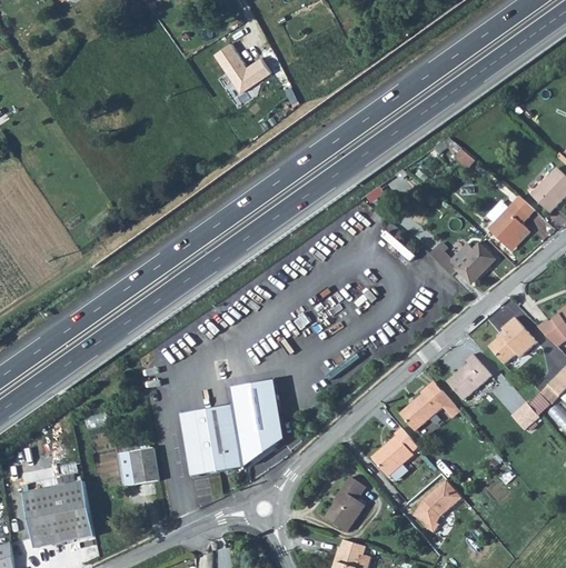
[(230,43),(214,55),(240,93),(269,73),(258,58),(246,66),(230,43)]
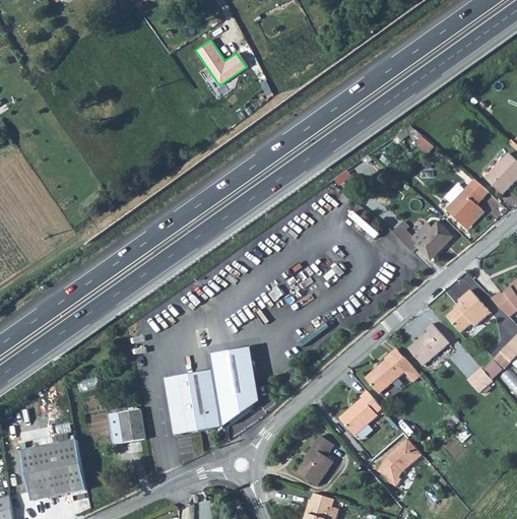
[(395,135),(398,140),(407,134),(413,129),(408,126),(395,135)]
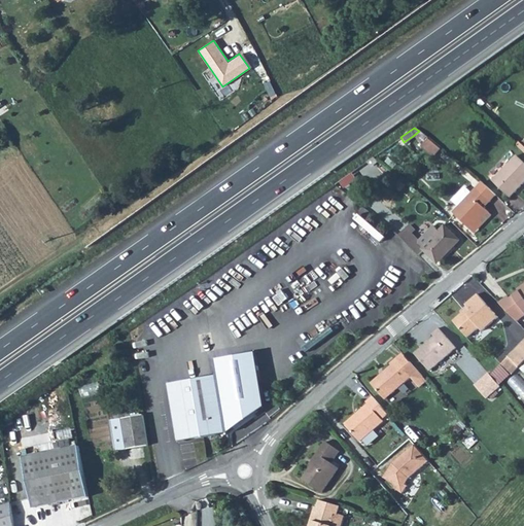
[(413,136),(420,143),(425,148),(430,142),(419,131),(413,136)]
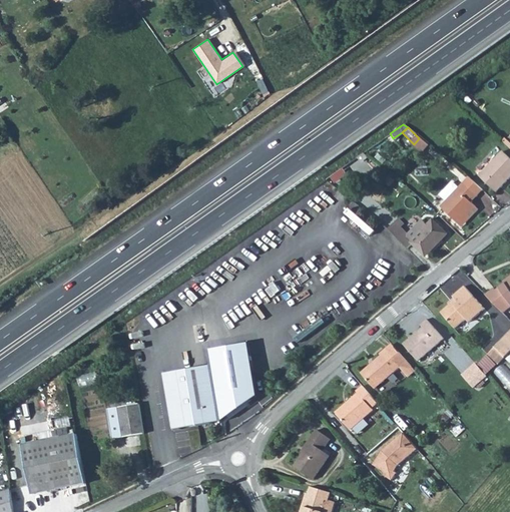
[(480,178),(494,191),(509,173),(509,159),(499,150),(480,170),(484,173),(480,178)]
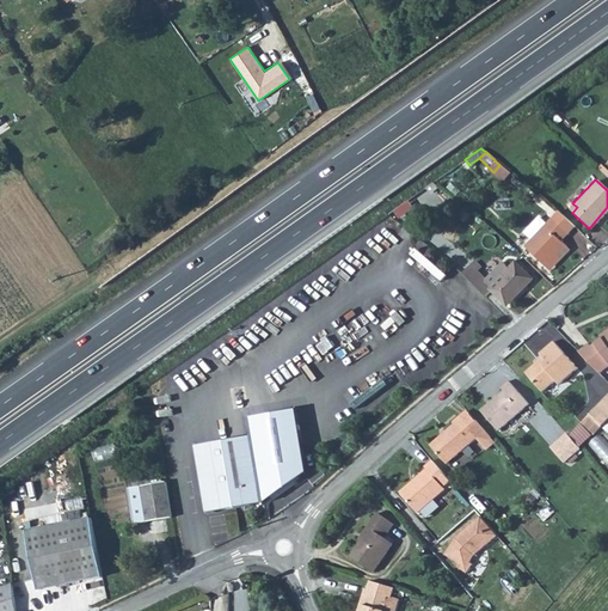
[(386,214),(395,221),(409,206),(404,202),(386,214)]
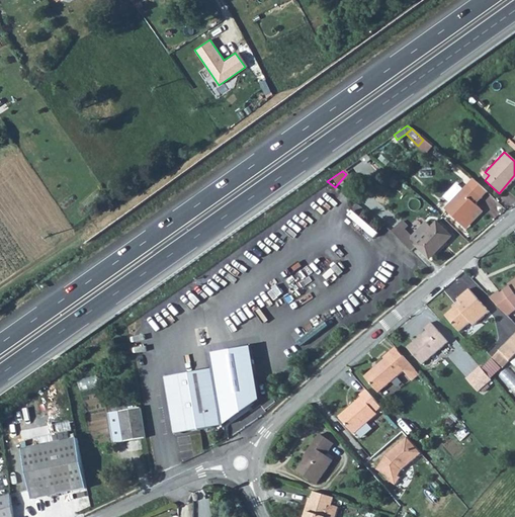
[(442,208),(460,226),(478,206),(474,203),(485,190),(471,178),(459,189),(453,184),(441,196),(447,202),(442,208)]
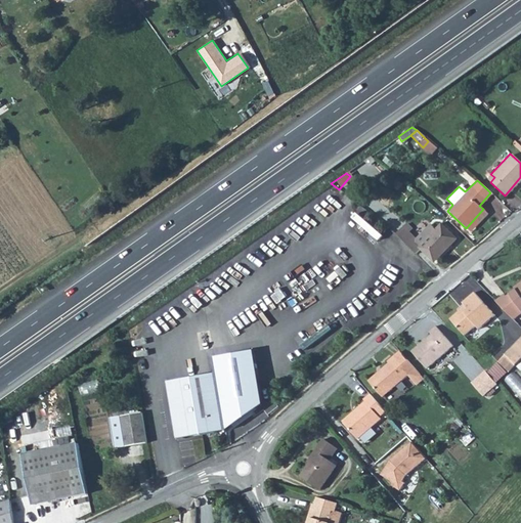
[(466,228),(469,230),(486,212),(483,209),(466,228)]
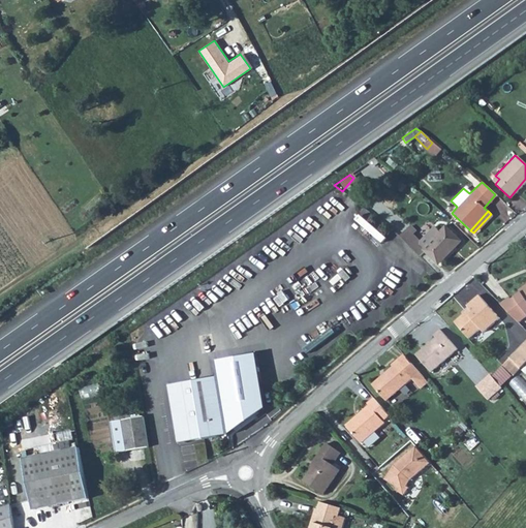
[(396,230),(402,224),(390,219),(387,221),(396,230)]
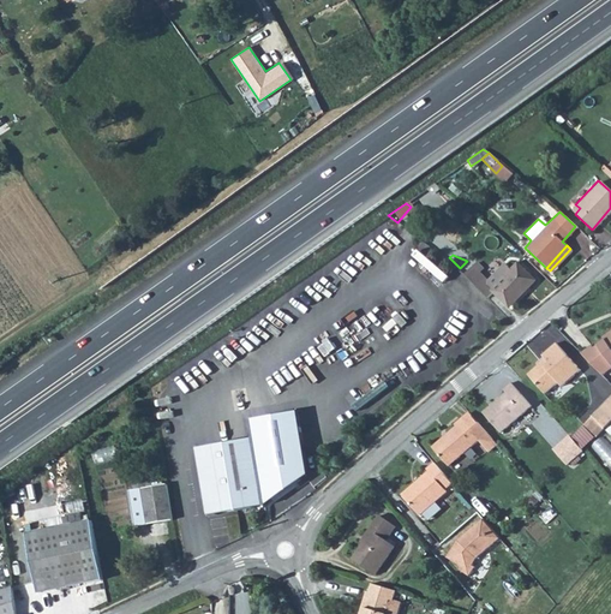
[(457,270),(486,297),(491,292),(505,305),(532,279),(515,263),(509,269),(503,263),(486,280),(477,272),(480,268),(474,262),(471,266),(467,261),(460,268),(457,270)]
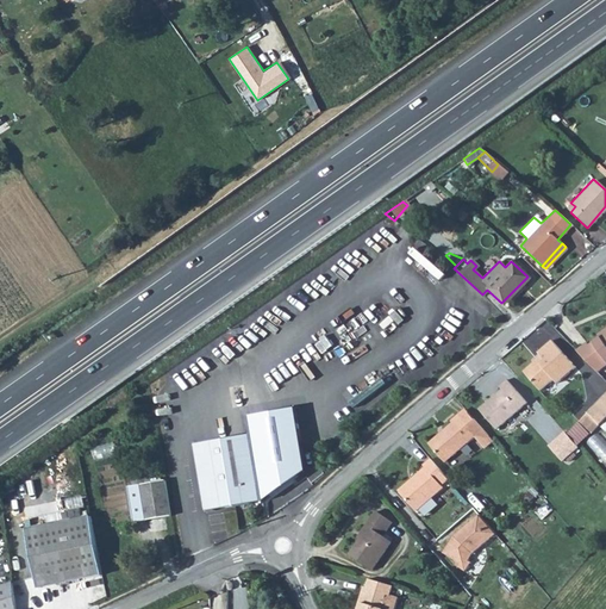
[(573,349),(594,371),(605,362),(605,324),(595,333),(597,335),(585,343),(583,342),(573,349)]
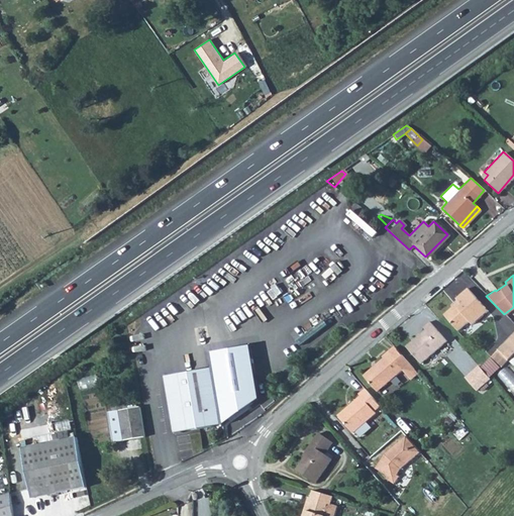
[(449,306),(442,313),(457,330),(468,321),(471,324),(486,310),(465,288),(453,297),(455,299),(458,303),(454,306),(452,304),(449,306)]
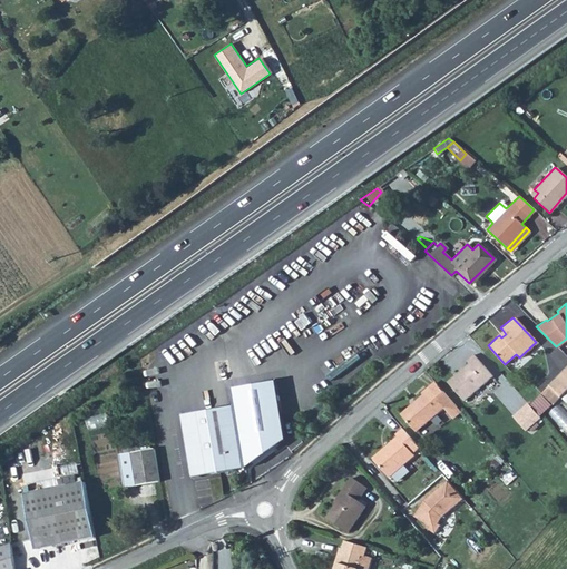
[(447,381),(463,400),(491,375),(471,353),(465,360),(467,363),(447,381)]
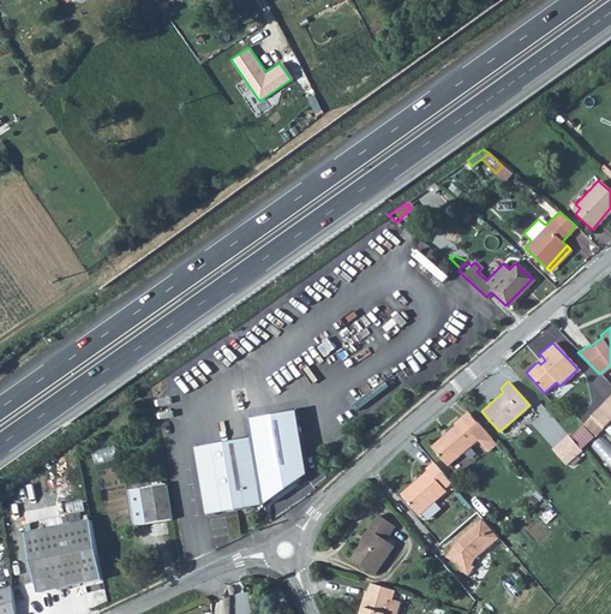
[(610,418),(610,393),(589,416),(603,428),(610,418)]
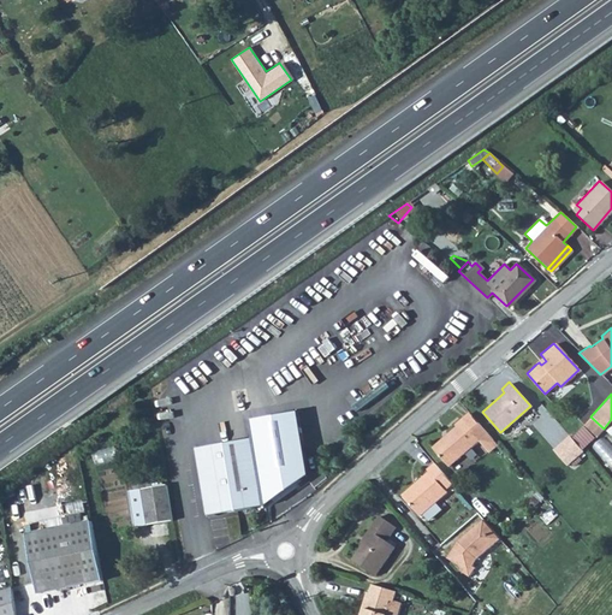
[(461,419),(469,429),(476,423),(468,413),(461,419)]
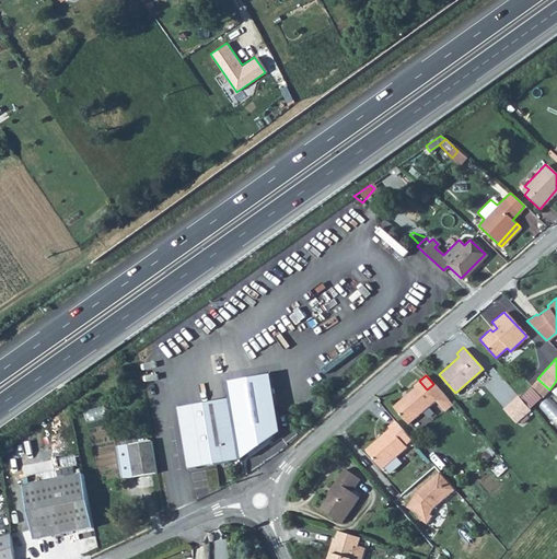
[(229,384),(230,399),(241,462),(282,435),(271,376),(229,384)]
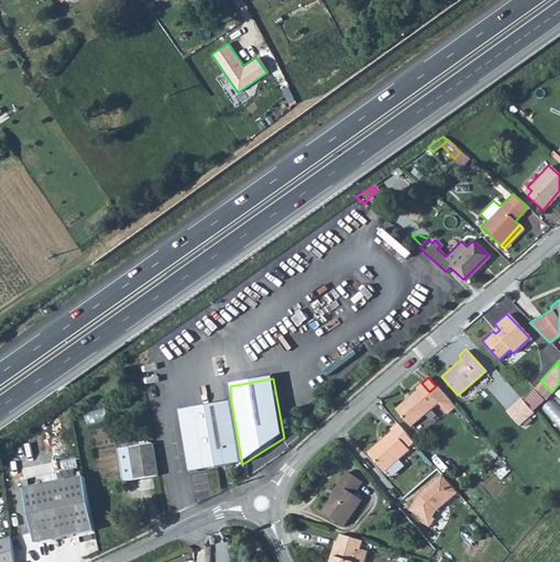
[(552,392),(540,381),(533,389),(544,400),(552,392)]
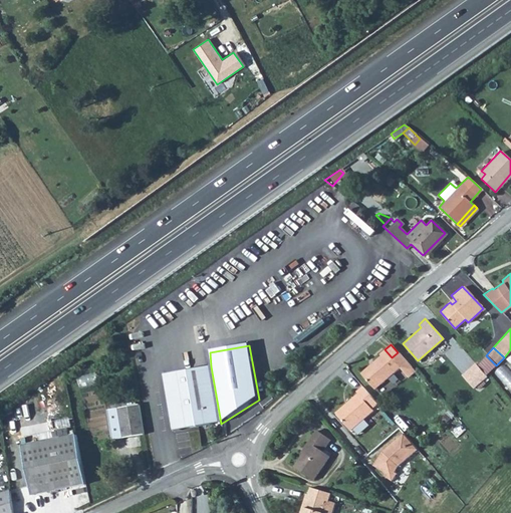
[(385,349),(384,348),(377,353),(379,355),(359,372),(373,389),(400,365),(408,375),(414,370),(398,352),(392,357),(385,349)]
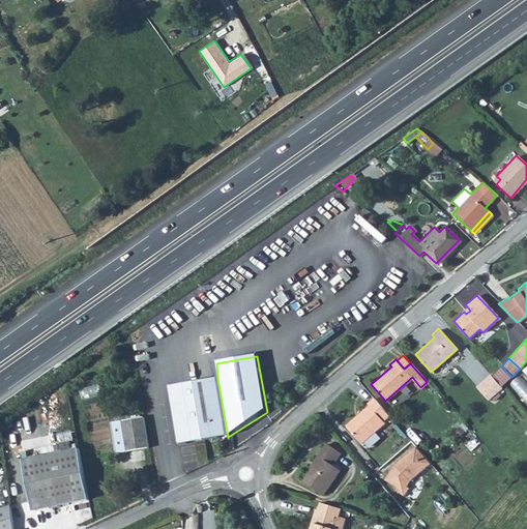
[(490,374),(476,386),(488,400),(502,387),(490,374)]
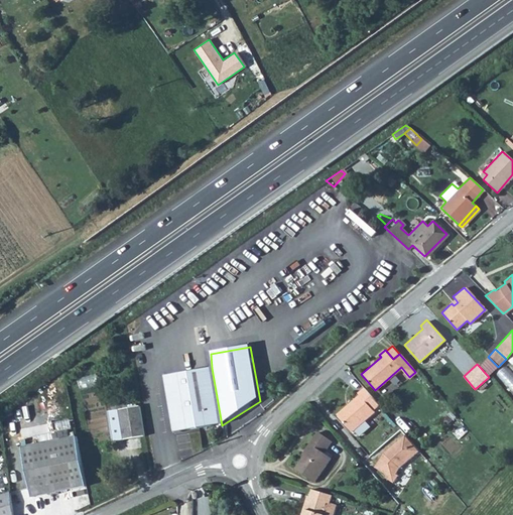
[(212,368),(164,377),(174,433),(222,425),(212,368)]
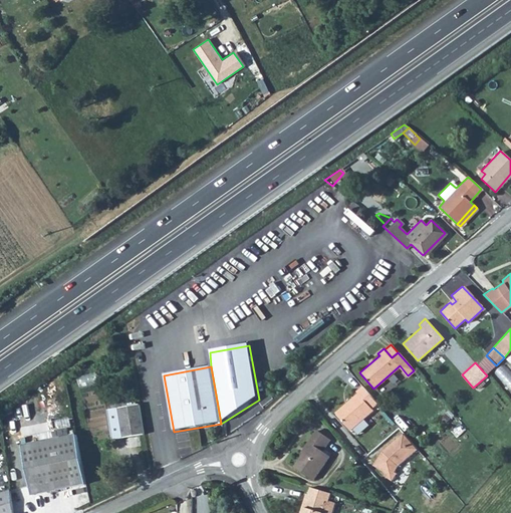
[(335,415),(348,430),(370,410),(369,408),(375,403),(360,386),(354,392),(355,393),(344,403),(346,405),(335,415)]
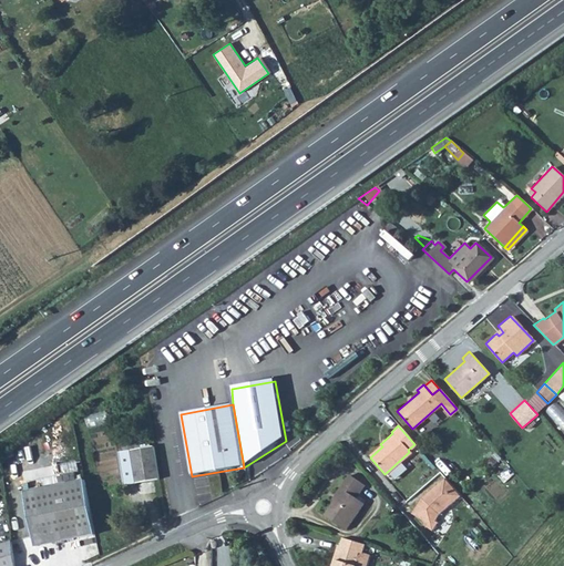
[(368,455),(370,458),(382,446),(380,444),(368,455)]
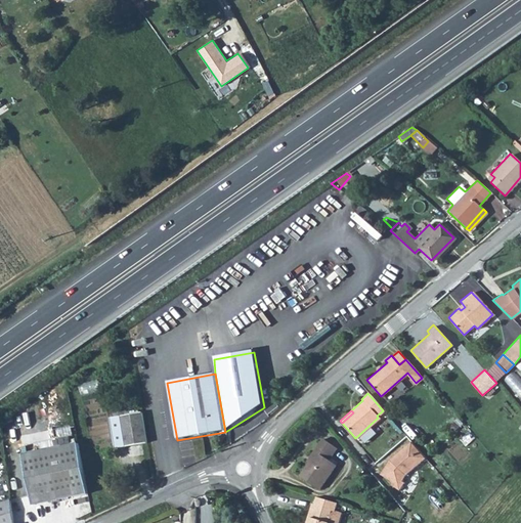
[(118,416),(123,445),(144,441),(139,411),(118,416)]
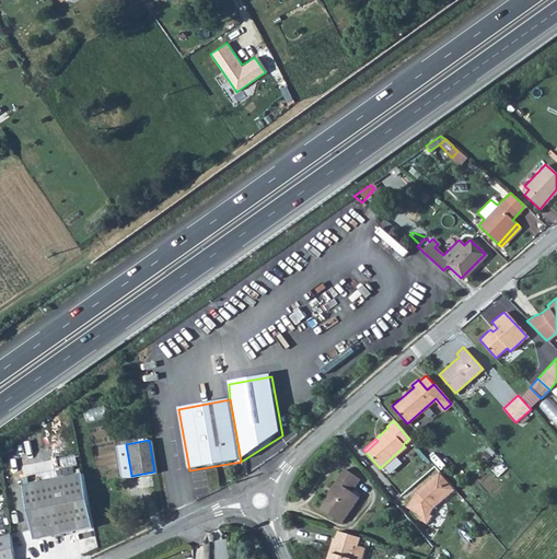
[(318,509),(339,522),(357,497),(346,489),(349,485),(352,487),(358,478),(343,468),(328,489),(331,491),(318,509)]
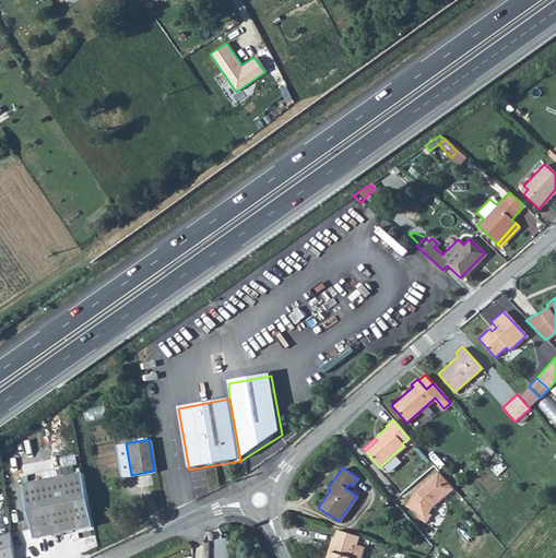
[(453,489),(438,472),(415,493),(409,502),(410,510),(416,514),(417,519),(425,524),(432,515),(428,514),(433,508),(453,489)]
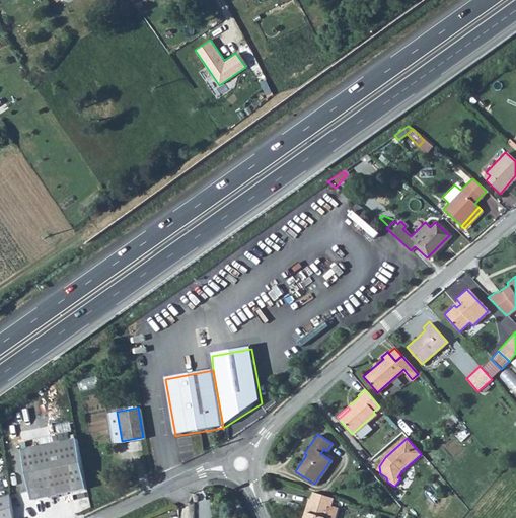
[(74,439),(19,450),(28,500),(84,489),(74,439)]
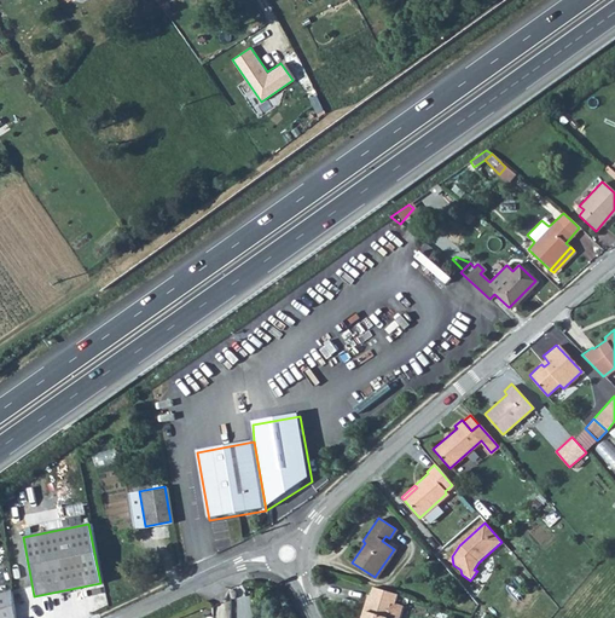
[(371,587),(367,595),(366,594),(358,617),(382,617),(388,601),(392,593),(371,587)]
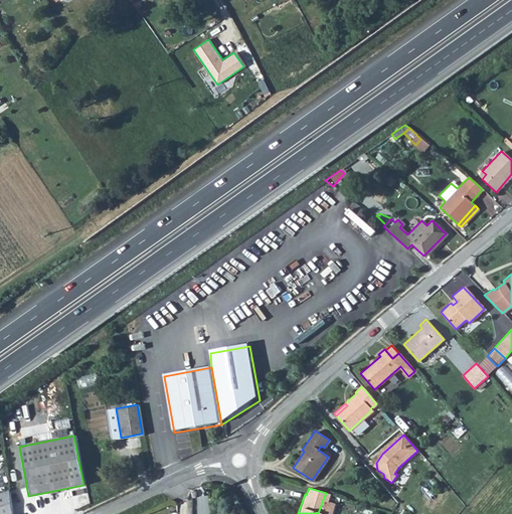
[(11,513),(8,491),(0,493),(0,513),(11,513)]
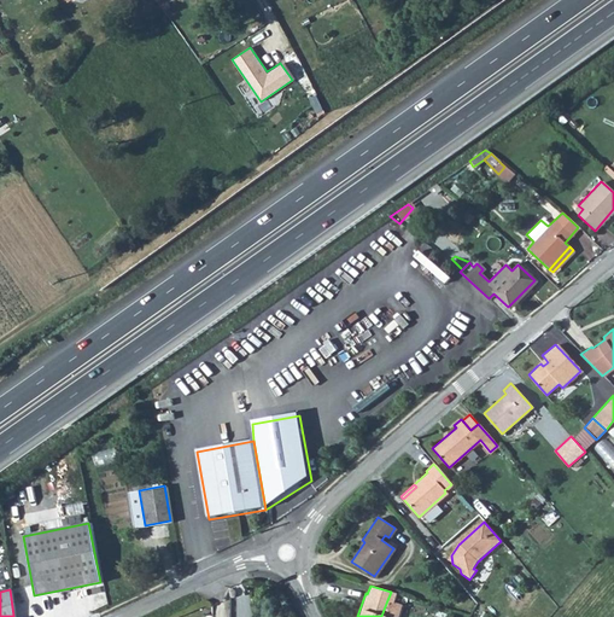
[(381,616),(386,616),(384,616),(389,603),(392,603),(395,593),(391,592),(387,600),(381,616)]
